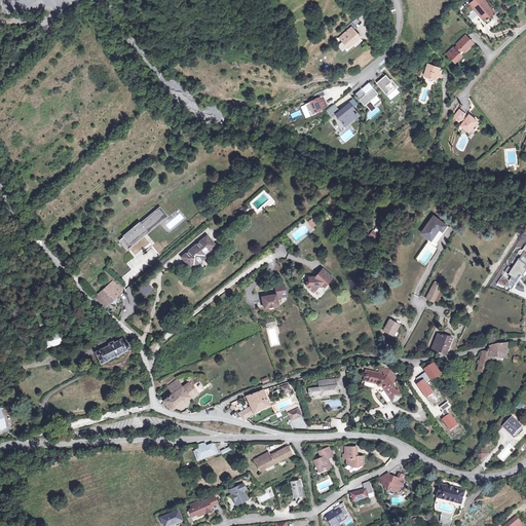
[(482,0),(475,0),(471,4),(485,21),(486,20),(487,21),(489,19),(488,17),(494,13),(482,0)]
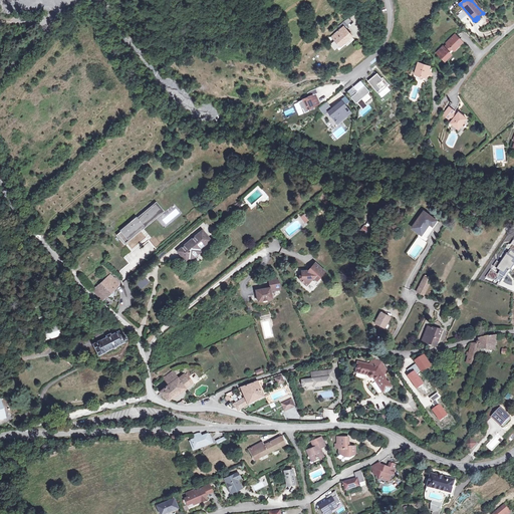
[(331,37),(340,47),(352,36),(346,30),(349,27),(344,22),(333,31),(335,33),(331,37)]
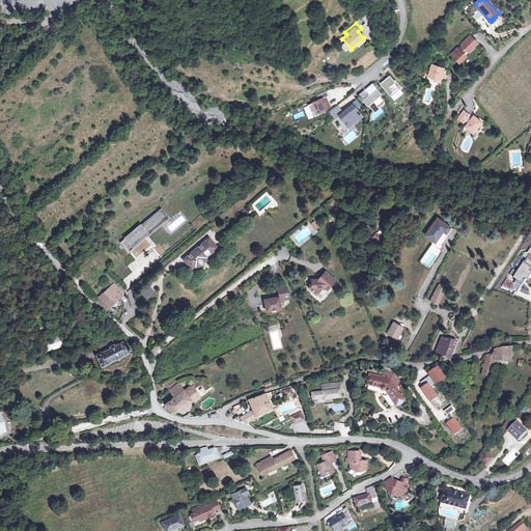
[(466,55),(464,54),(467,50),(468,51),(469,52),(470,54),(479,45),(478,44),(470,35),(462,45),(463,46),(459,49),(457,48),(451,54),(458,62),(466,55)]
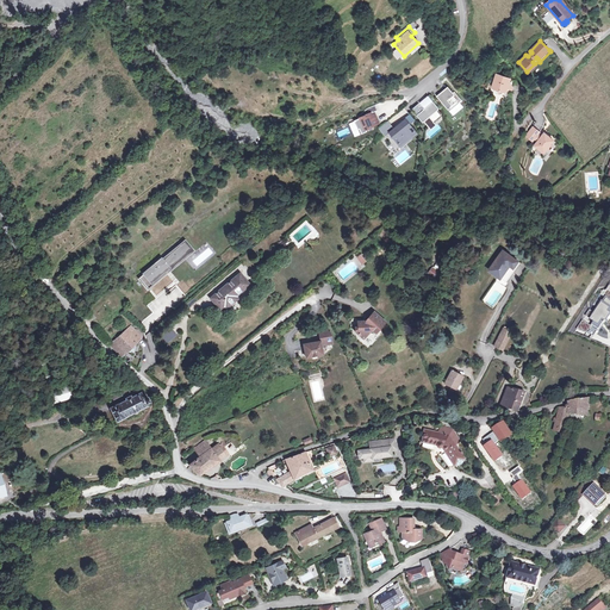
[(497,76),(496,79),(493,89),(497,91),(497,93),(500,94),(502,93),(503,92),(504,93),(511,94),(512,95),(516,82),(497,76)]
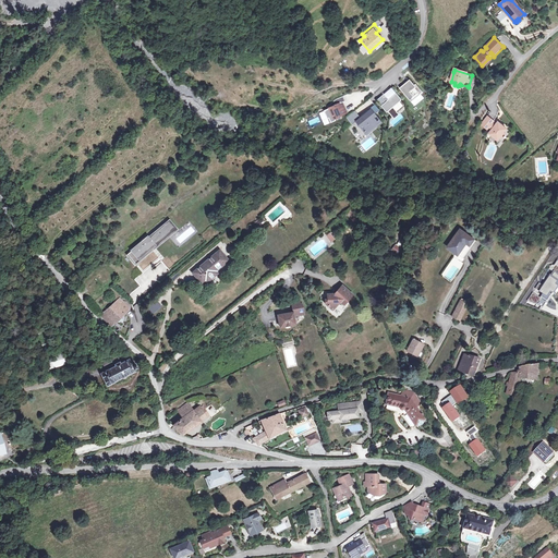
[(421,94),(423,93),(416,84),(414,86),(409,81),(403,85),(404,86),(401,89),(411,102),(421,94)]
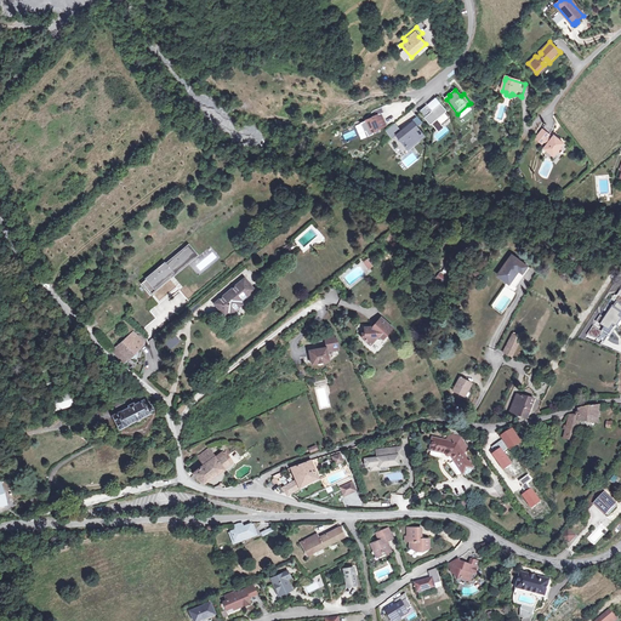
[(444,113),(446,110),(440,103),(426,117),(437,130),(443,125),(438,119),(444,113)]
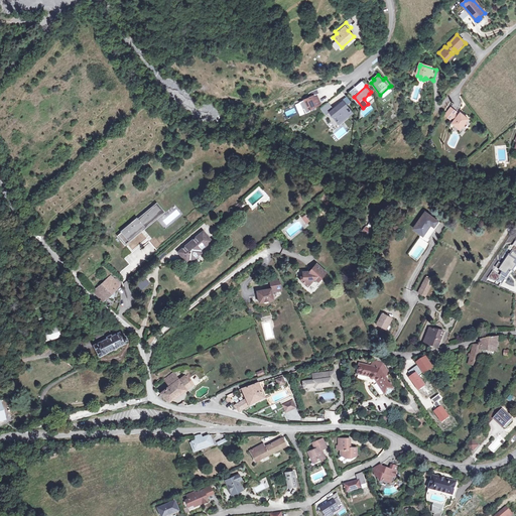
[(380,95),(384,99),(392,91),(389,87),(380,95)]
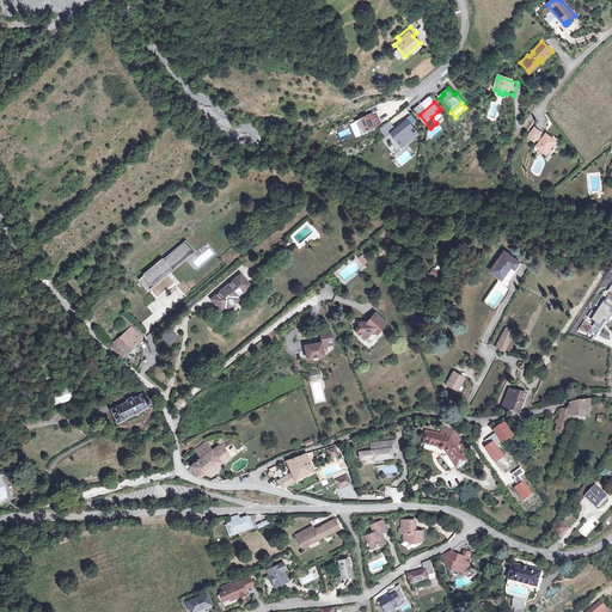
[(418,115),(424,109),(421,104),(415,110),(418,115)]
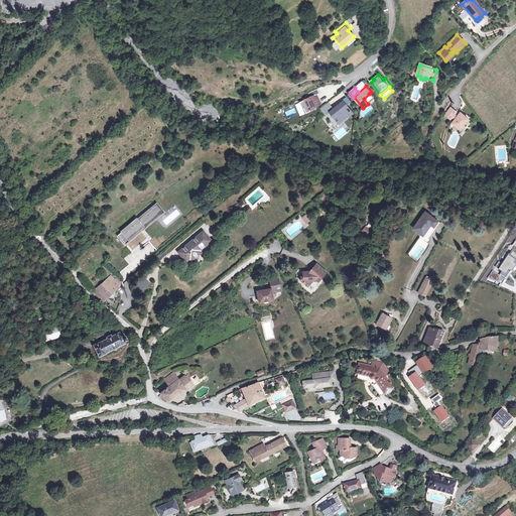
[(320,105),(317,98),(315,99),(314,97),(319,95),(318,90),(311,93),(305,97),(306,98),(303,99),(304,101),(299,103),(304,114),(309,112),(308,110),(320,105)]
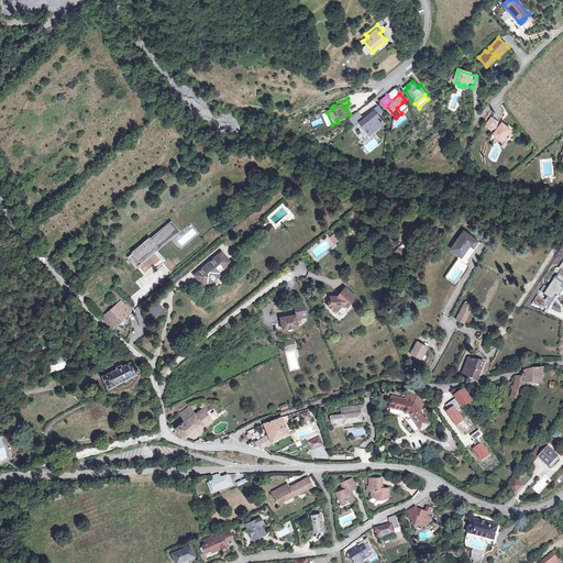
[(401,113),(408,108),(403,102),(397,108),(401,113)]
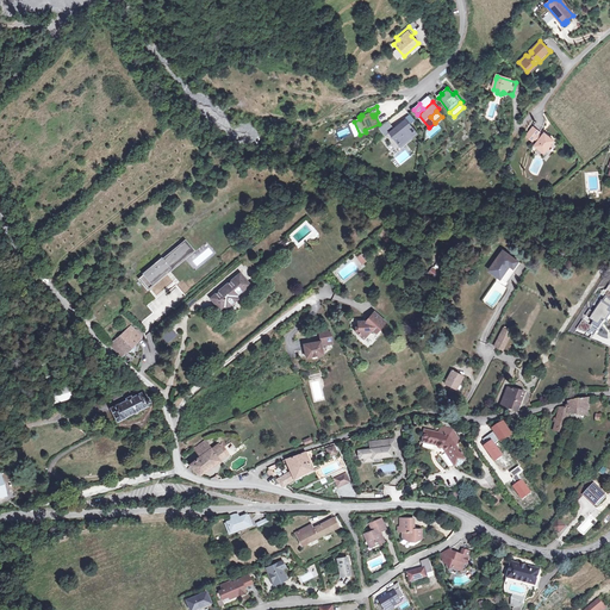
[(397,137),(402,143),(405,141),(409,141),(409,137),(414,135),(409,129),(411,126),(406,120),(394,130),(388,122),(379,130),(385,137),(390,134),(394,139),(397,137)]
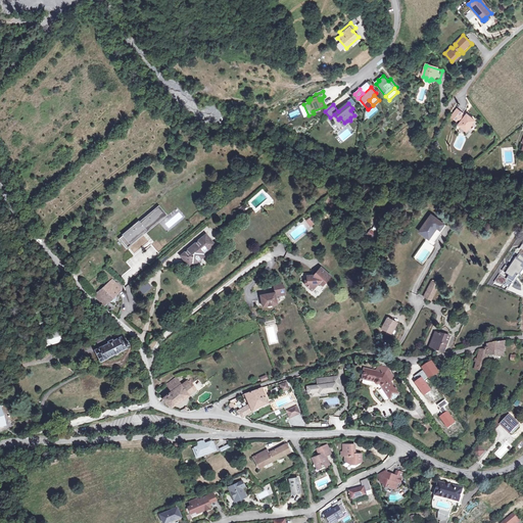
[(469,127),(471,124),(474,120),(466,113),(463,117),(461,115),(462,113),(457,109),(450,116),(457,121),(458,119),(461,121),(458,125),(466,131),(469,127)]
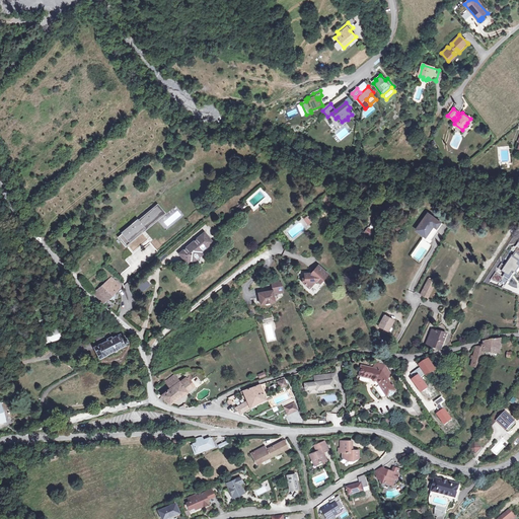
[(147,203),(144,206),(147,209),(146,210),(150,214),(154,211),(147,203)]
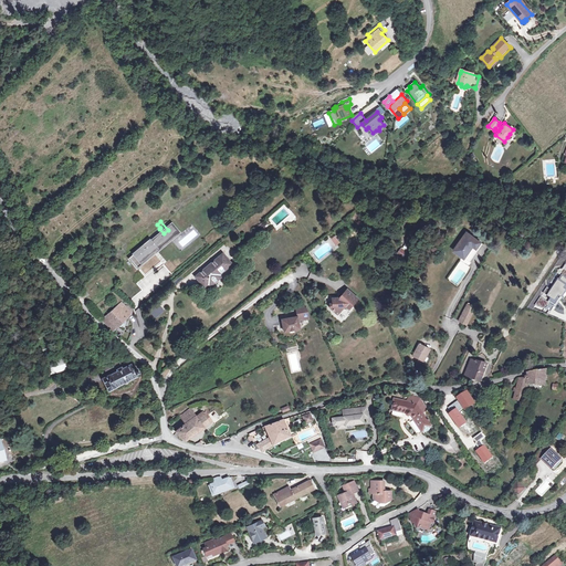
[(160,228),(157,224),(149,231),(150,232),(122,259),(129,269),(146,253),(145,251),(164,233),(159,229),(160,228)]
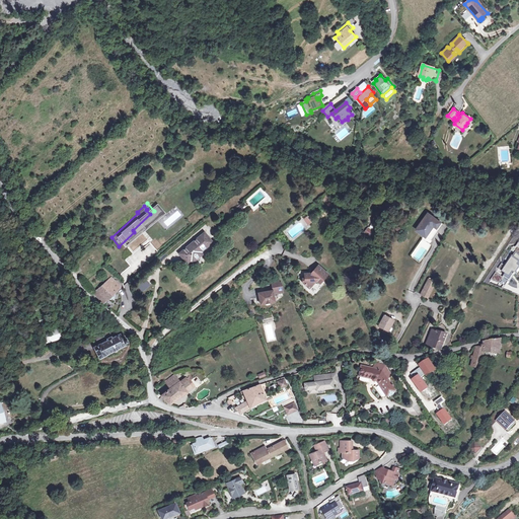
[(430,240),(442,224),(427,214),(416,230),(430,240)]
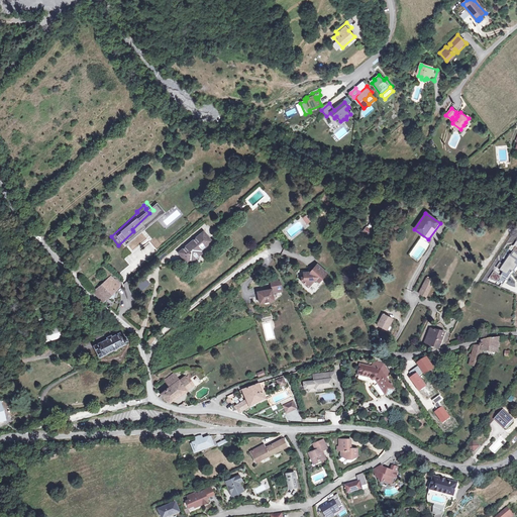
[(133,231),(118,245),(126,252),(140,238),(133,231)]
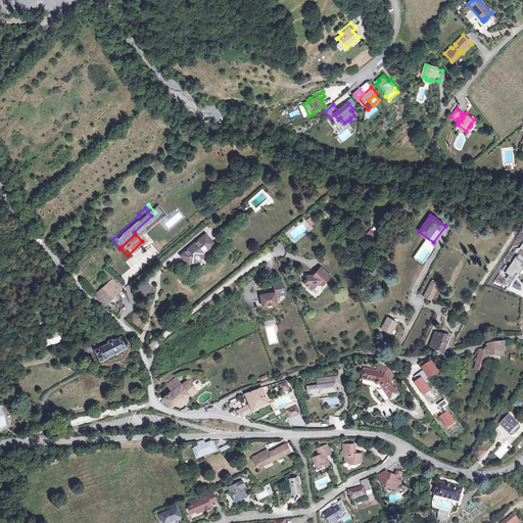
[(177,256),(184,266),(189,262),(191,265),(199,256),(198,253),(209,244),(202,235),(177,256)]
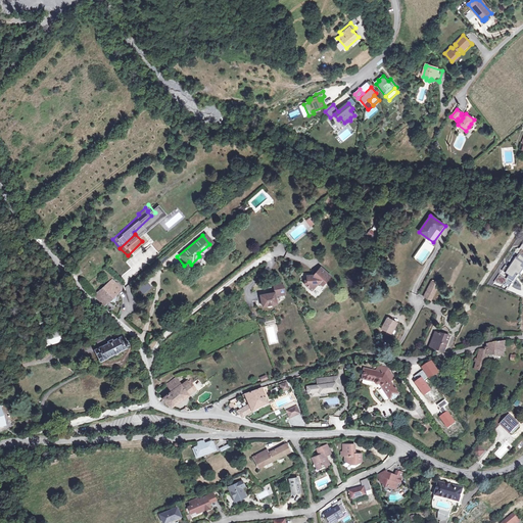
[(144,243),(151,251),(156,246),(149,239),(144,243)]
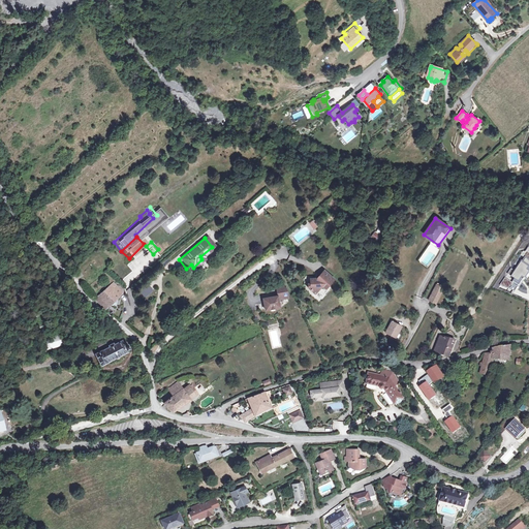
[(144,244),(136,251),(137,253),(146,246),(144,244)]
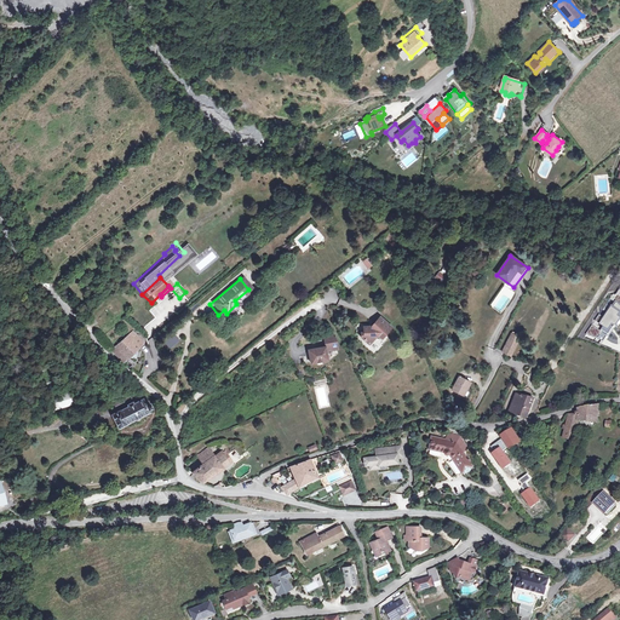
[(598,343),(602,345),(619,319),(619,290),(615,294),(612,294),(610,299),(614,302),(612,305),(602,316),(600,314),(595,321),(603,326),(601,328),(592,326),(585,337),(589,339),(595,342),(598,343)]
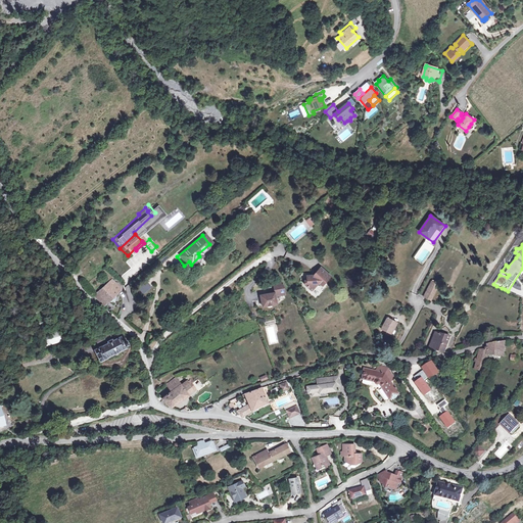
[(313,276),(306,276),(306,281),(304,281),(304,285),(311,291),(315,286),(322,286),(329,277),(320,269),(313,276)]
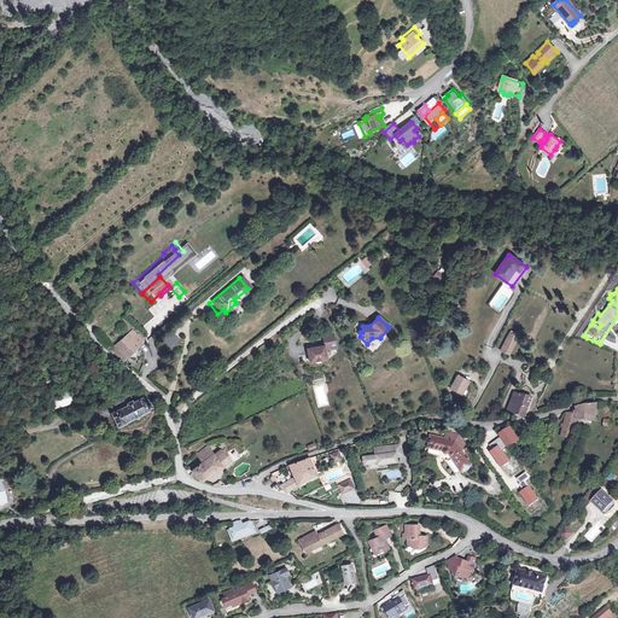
[(139,339),(129,330),(110,349),(120,359),(139,339)]
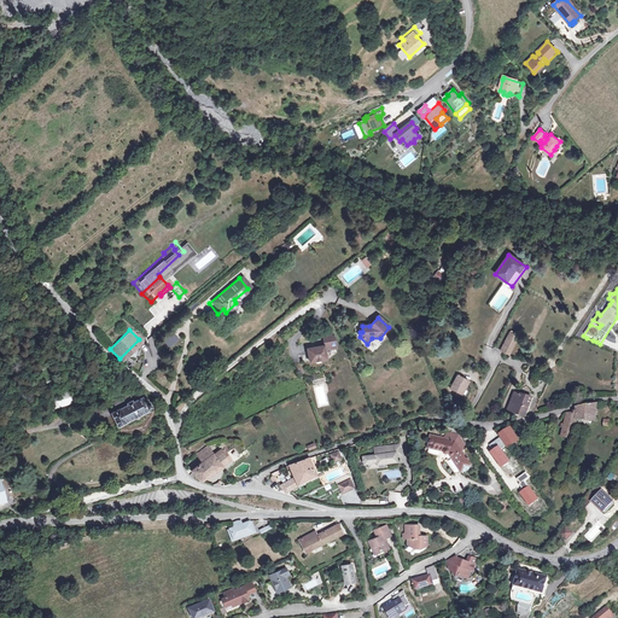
[(163,340),(169,348),(180,339),(174,332),(163,340)]
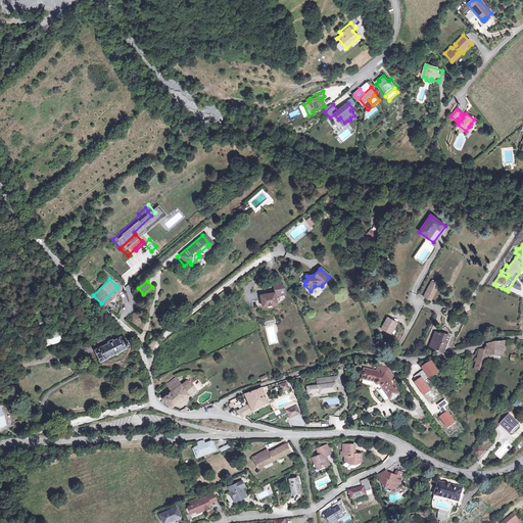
[(432,281),(431,283),(423,297),(431,300),(439,285),(432,281)]
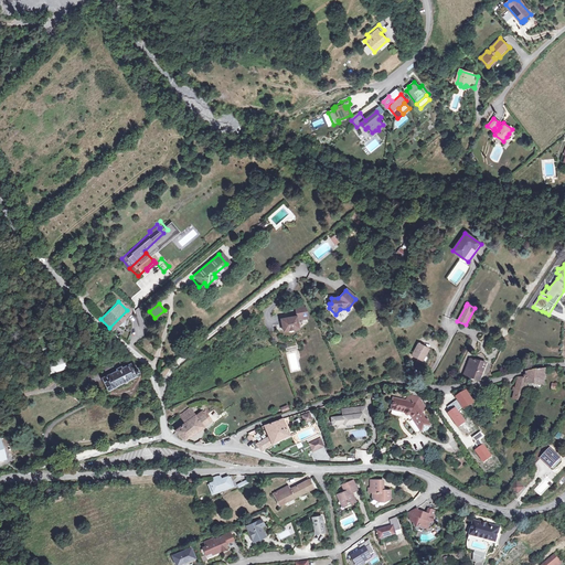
[(280,319),(280,321),(283,331),(289,330),(289,331),(290,331),(291,331),(292,330),(292,329),(298,328),(296,319),(307,316),(306,311),(304,312),(297,313),(296,315),(296,316),(280,319)]
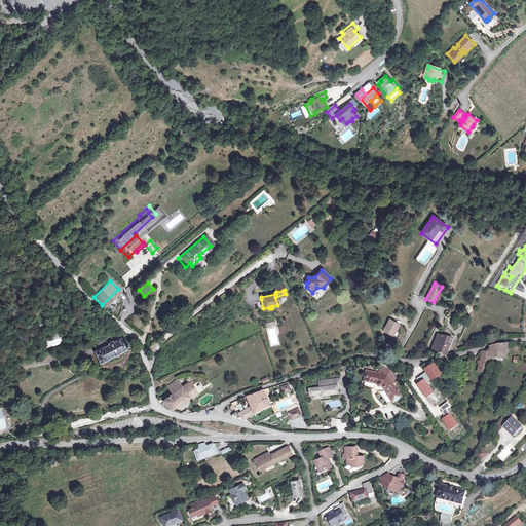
[(383,331),(392,336),(399,326),(389,321),(383,331)]
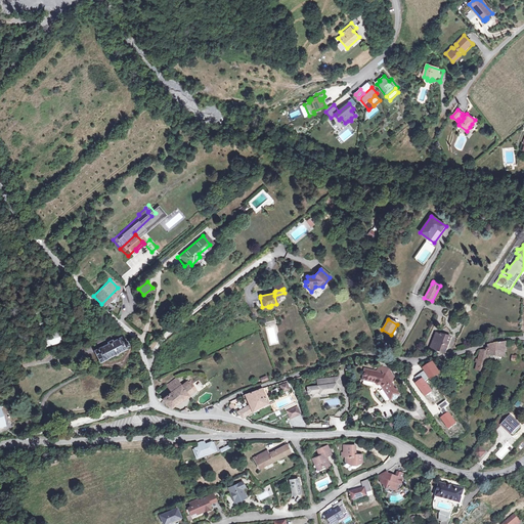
[(59,331),(42,337),(45,347),(63,342),(59,331)]
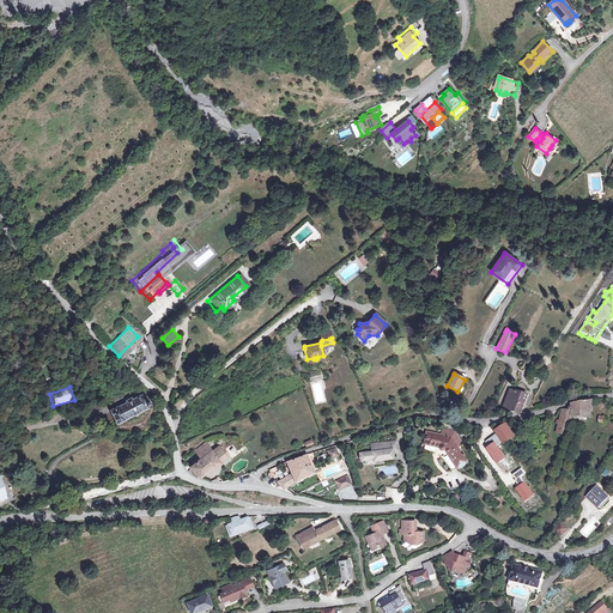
[(528,395),(510,390),(503,408),(522,414),(528,395)]
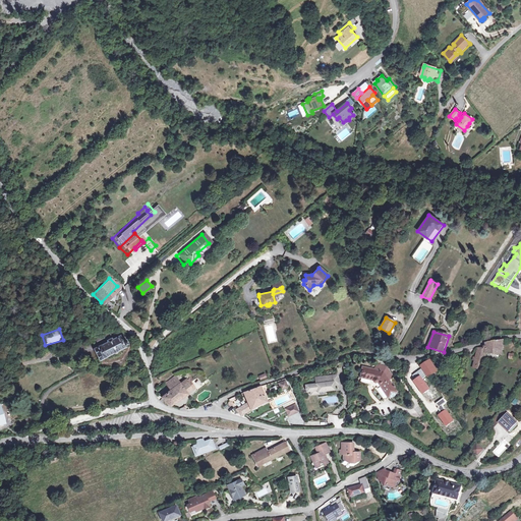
[(93,349),(99,360),(123,347),(122,346),(126,344),(123,339),(118,334),(105,341),(105,343),(93,349)]
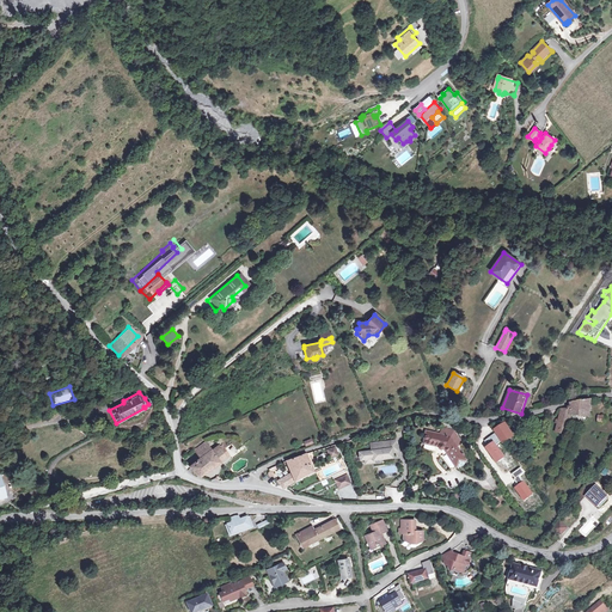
[(568,408),(568,410),(589,409),(589,401),(580,402),(571,403),(571,408),(568,408)]
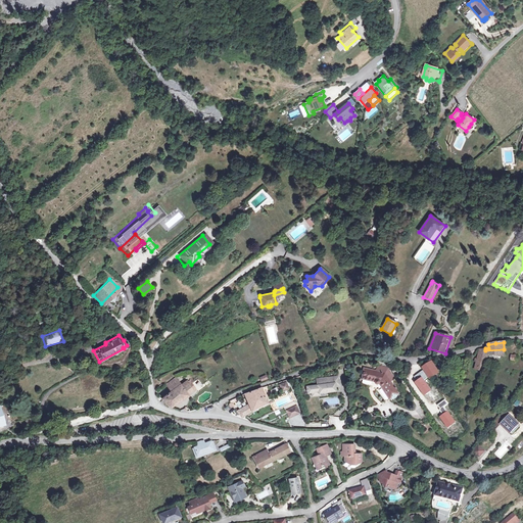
[(504,349),(485,350),(480,350),(478,359),(476,363),(475,369),(484,371),(487,354),(504,357),(504,349)]
